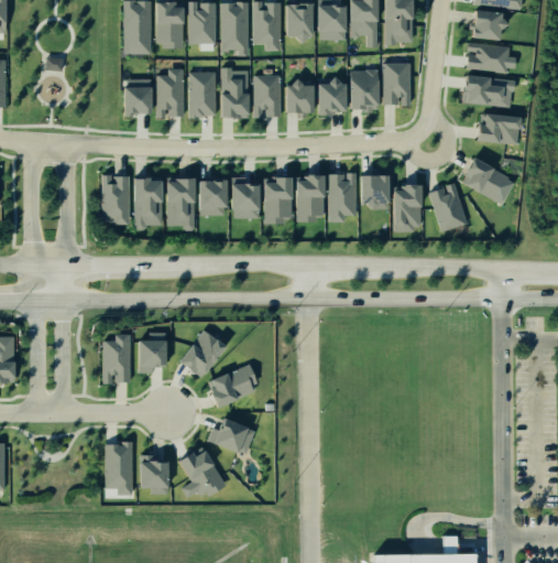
[(0,0),(9,0),(9,31),(0,31),(0,0)]
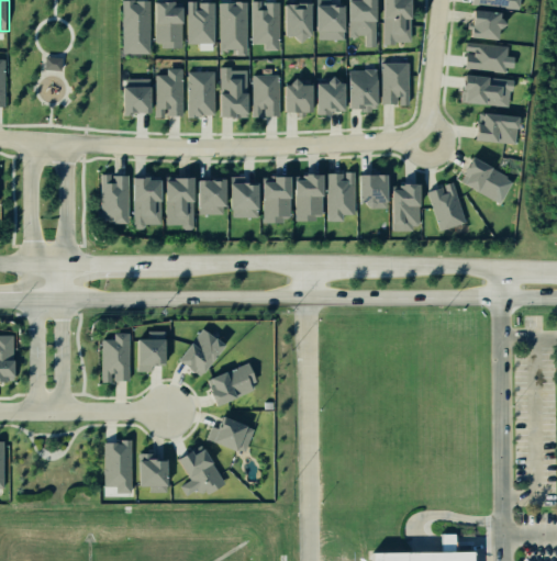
[(349,0),(376,0),(377,46),(367,47),(367,40),(349,40),(349,0)]
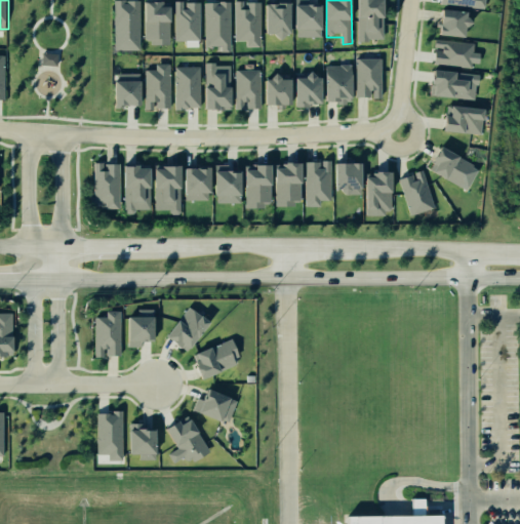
[(357,0),(382,0),(385,40),(360,41),(357,0)]
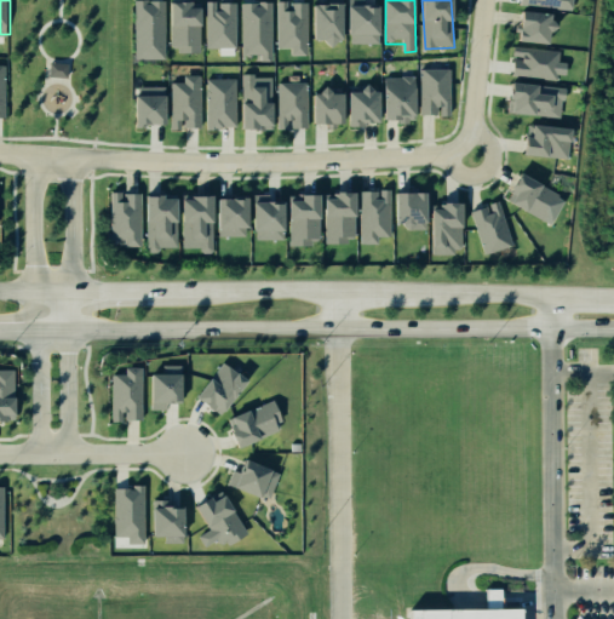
[(518,0),(579,0),(578,10),(518,5),(518,0)]
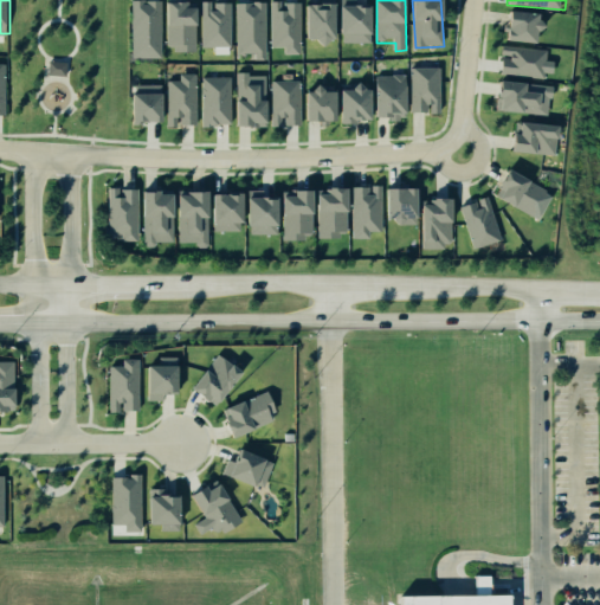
[(271,1),(302,1),(302,53),(272,53),(271,1)]
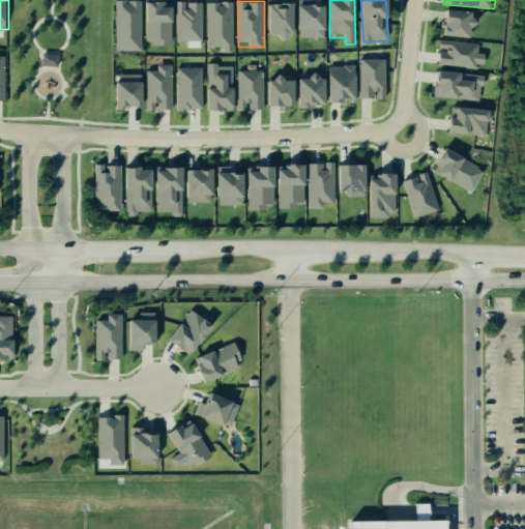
[(271,1),(293,1),(294,34),(272,35),(271,1)]
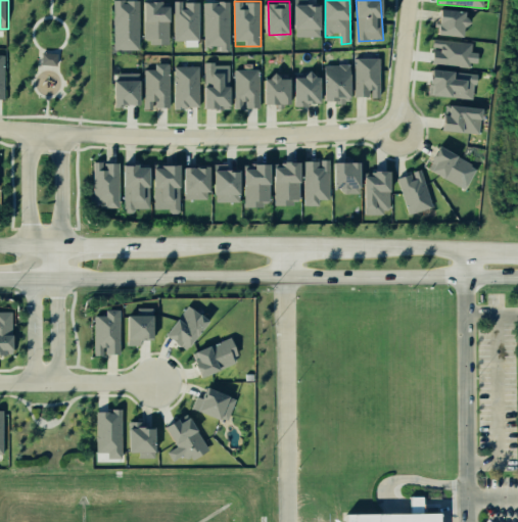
[(206,3),(231,4),(231,51),(223,51),(223,45),(205,45),(206,3)]
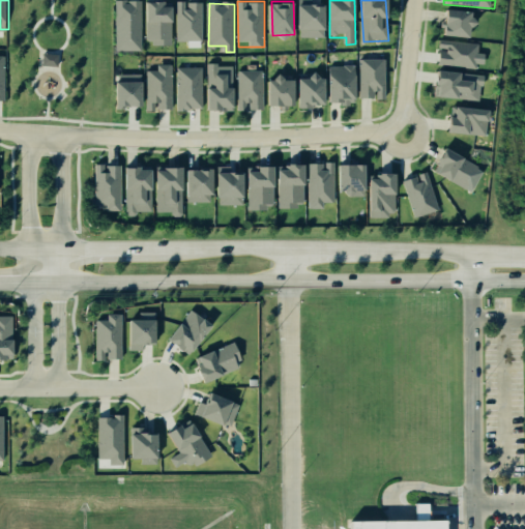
[(119,4),(140,4),(140,49),(119,49),(119,4)]
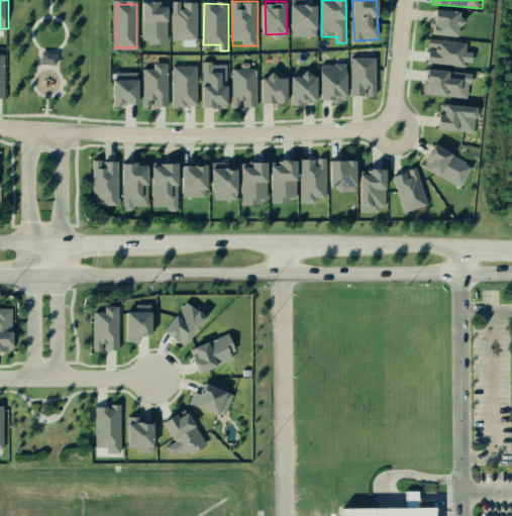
[(173,5),(195,5),(196,38),(174,38),(173,5)]
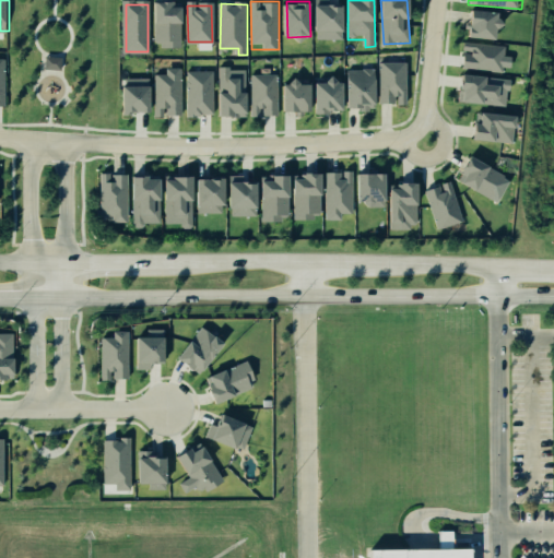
[(314,6),(342,6),(342,39),(322,40),(322,33),(315,33),(314,6)]
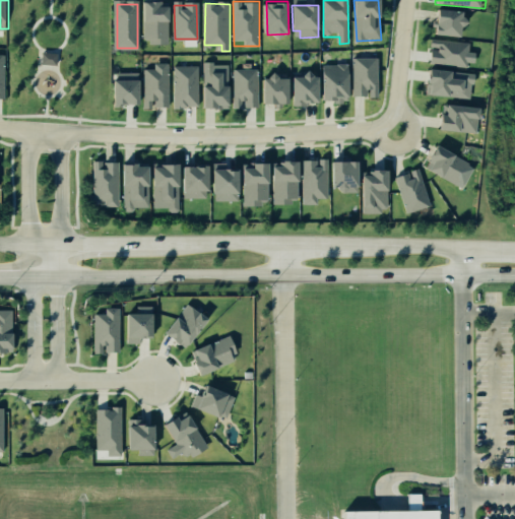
[(147,6),(169,6),(169,44),(147,44),(147,6)]
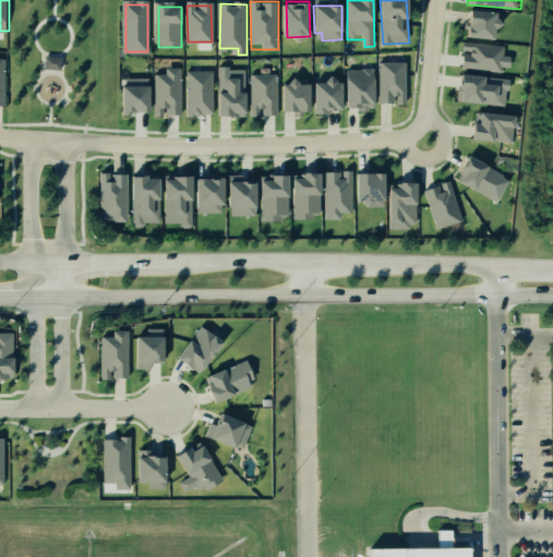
[(467,10),(503,13),(501,37),(466,35),(467,10)]
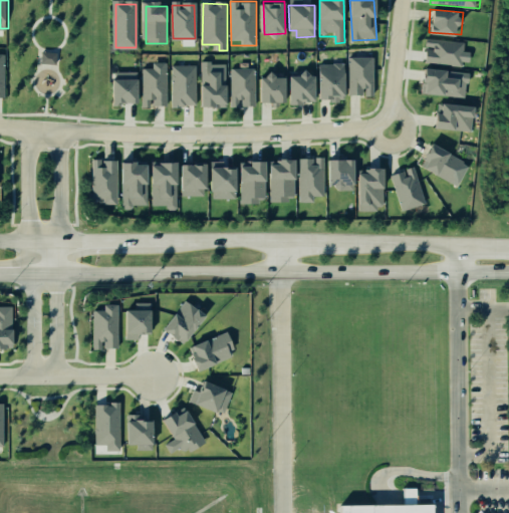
[(427,38),(466,41),(464,65),(425,62),(427,38)]
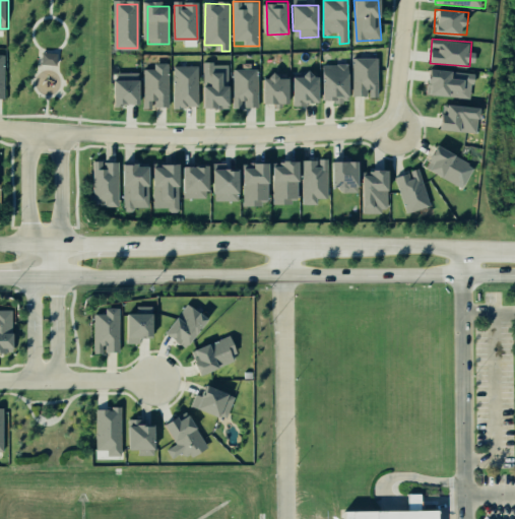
[(45,65),(46,53),(60,54),(60,66),(45,65)]
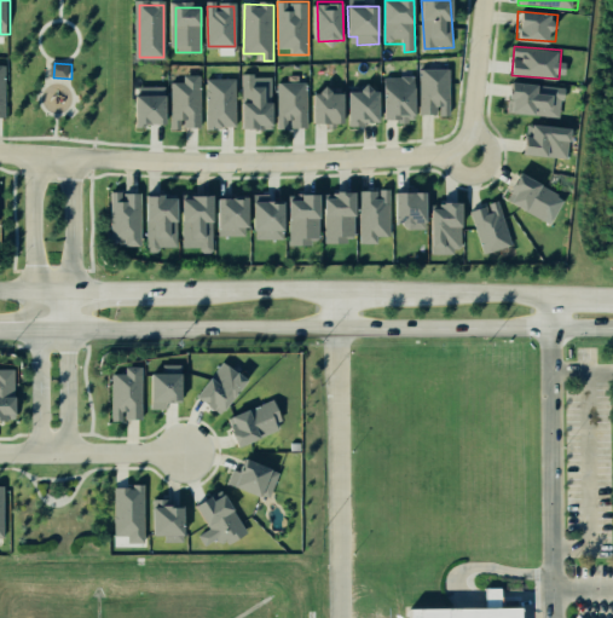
[(0,68),(11,68),(10,113),(0,113),(0,68)]
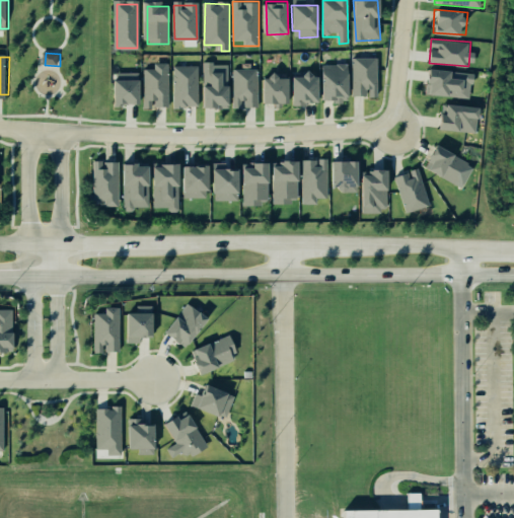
[(355,61),(376,60),(378,91),(356,92),(355,61)]
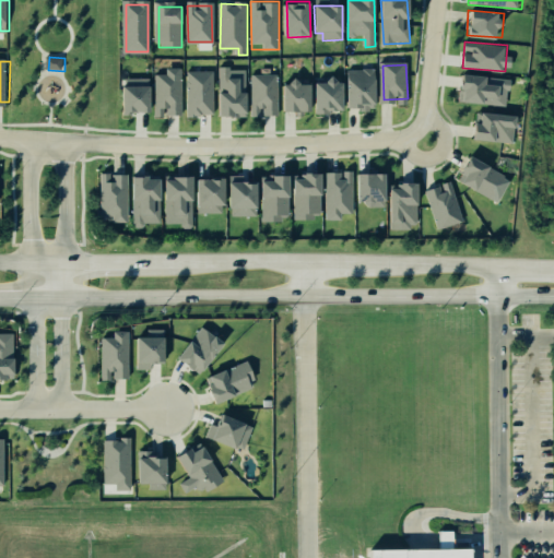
[(157,79),(169,79),(169,71),(184,71),(185,115),(158,115),(157,79)]
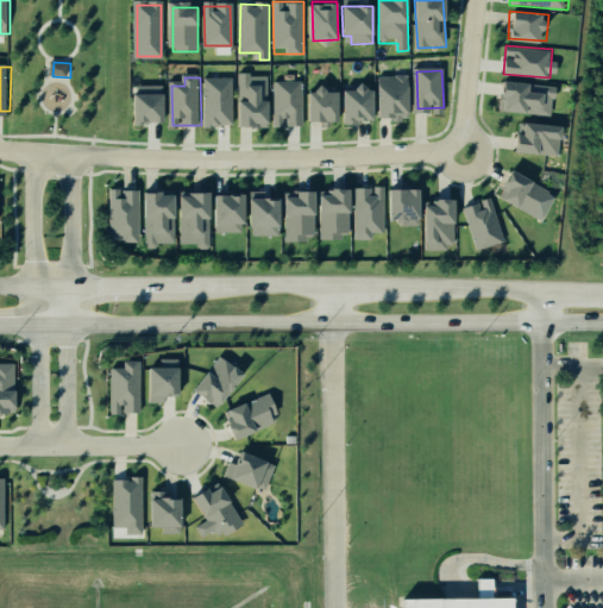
[(378,79),(406,77),(407,116),(379,117),(378,79)]
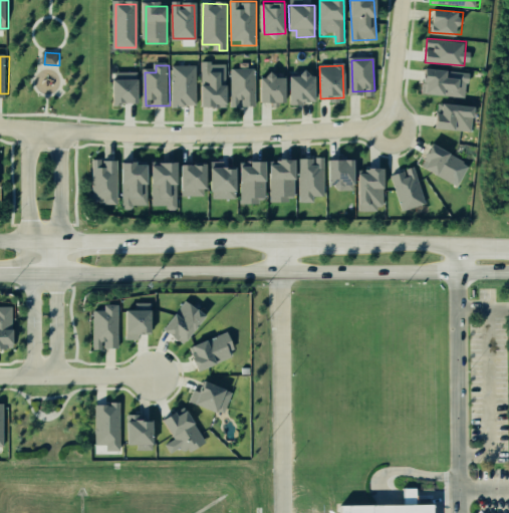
[(174,68),(195,68),(195,104),(174,104),(174,68)]
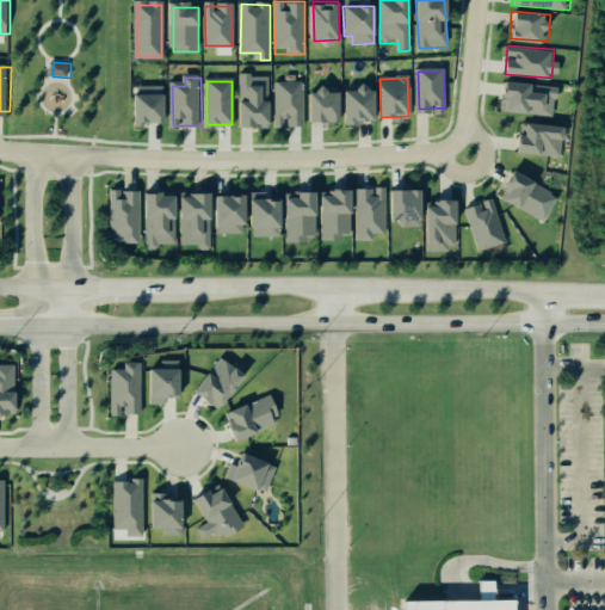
[(240,82),(269,82),(270,125),(241,127),(240,82)]
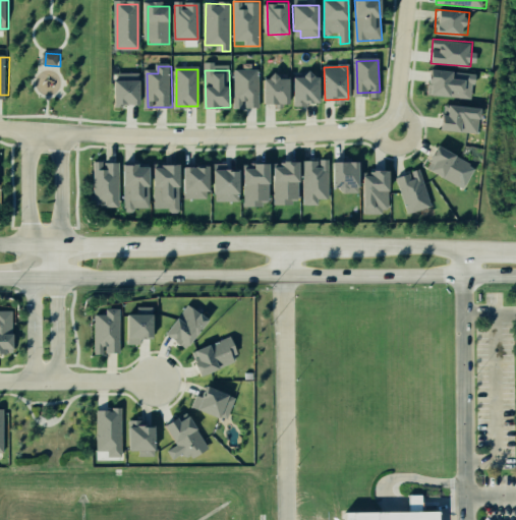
[(235,71),(256,71),(256,104),(235,104),(235,71)]
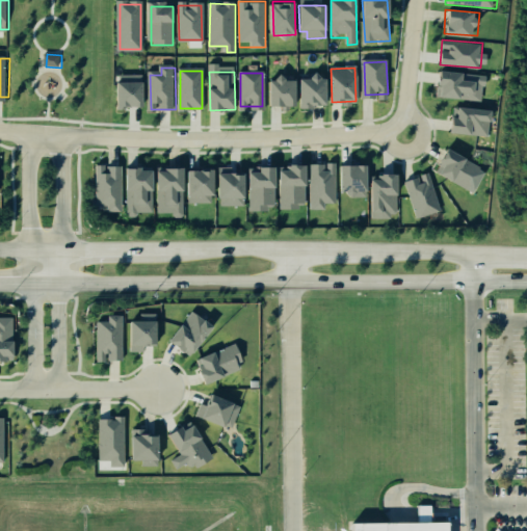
[(439,74),(438,95),(484,98),(485,76),(475,76),(475,81),(463,81),(463,75),(439,74)]
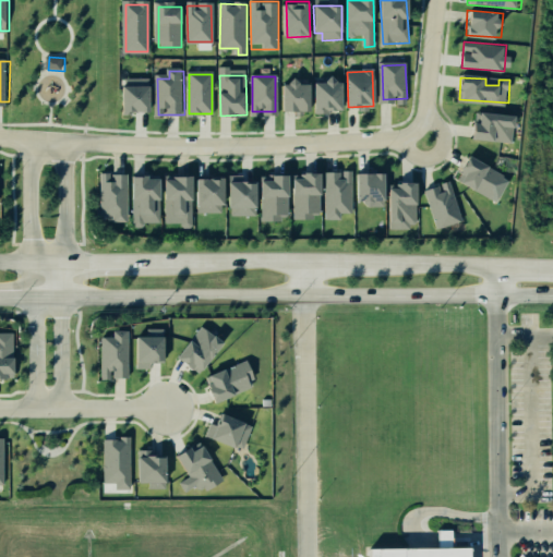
[(289,86),(289,84),(290,83),(291,82),(293,81),(296,82),(297,83),(298,84),(298,86),(298,87),(311,87),(311,111),(284,111),(284,86),(289,86)]
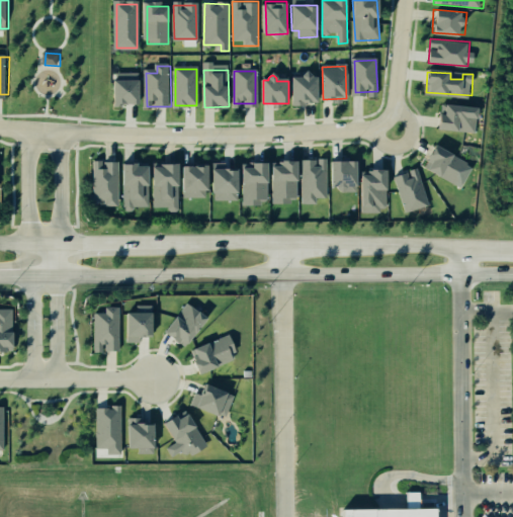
[(291,75),(314,75),(314,101),(291,101),(291,75)]
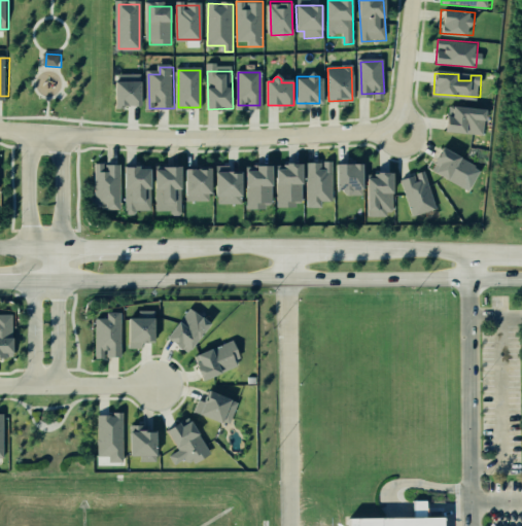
[(117,78),(139,78),(139,102),(130,102),(130,107),(117,108),(117,78)]
